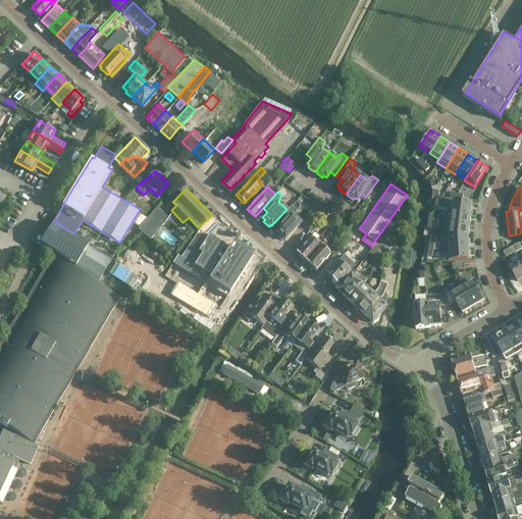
[(452,210),(471,213),(472,201),(449,198),(448,210),(452,210)]
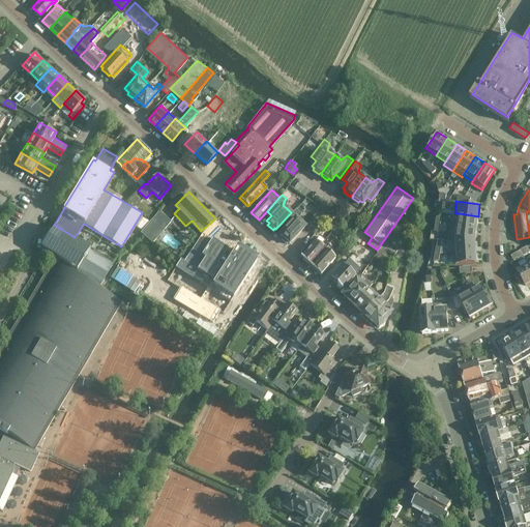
[(288,240),(289,241),(304,225),(298,220),(301,212),(295,207),(291,212),(281,224),(285,228),(280,233),(283,235),(281,237),(287,242),(288,240)]
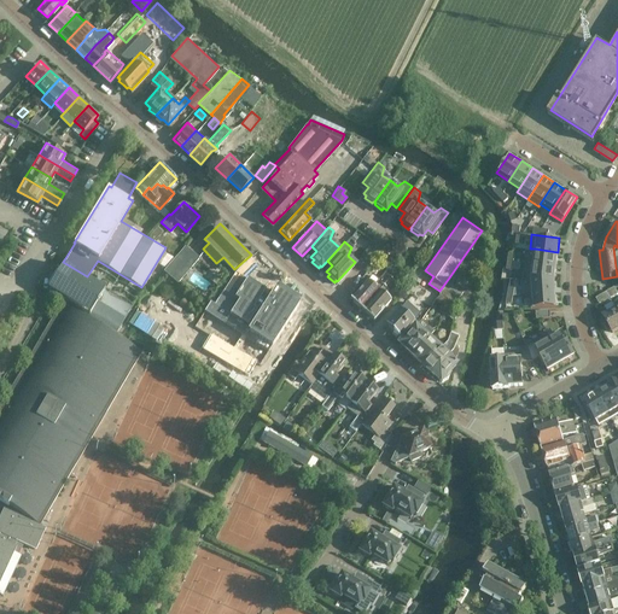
[(185,245),(164,269),(178,280),(198,256),(185,245)]
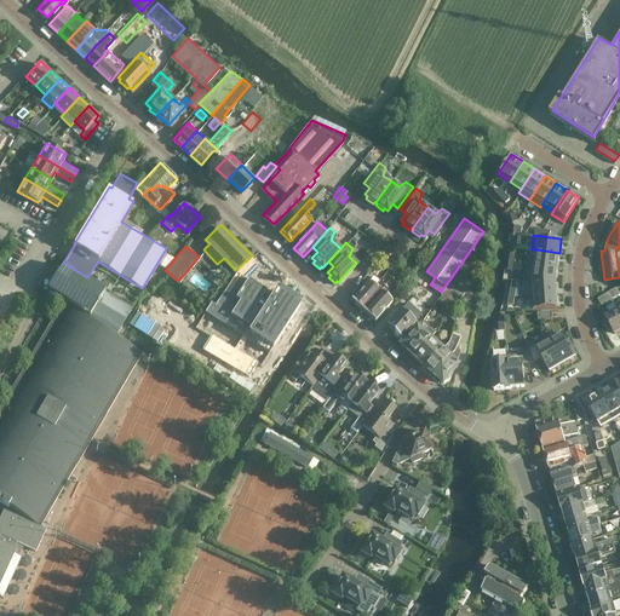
[(407,252),(401,248),(396,254),(403,258),(407,252)]
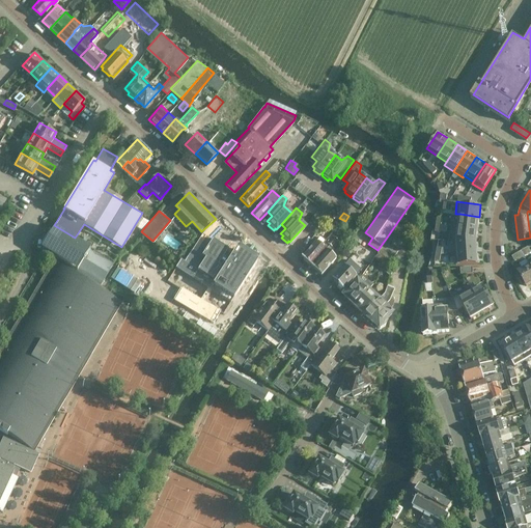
[(457,225),(478,228),(479,217),(459,214),(457,225)]
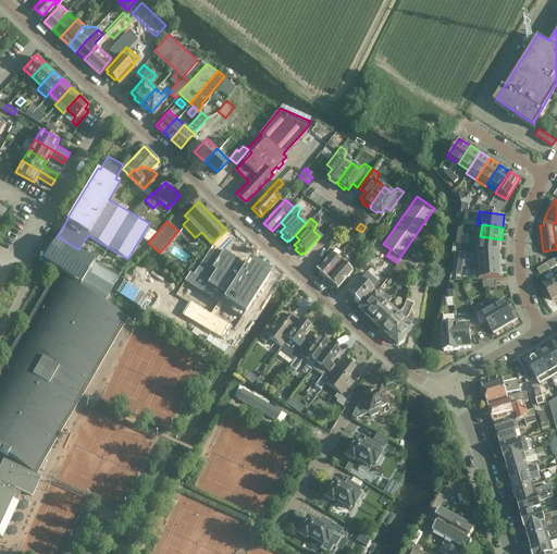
[(236,323),(270,271),(249,258),(226,230),(211,243),(206,247),(194,266),(193,265),(173,295),(211,319),(217,310),(236,323)]
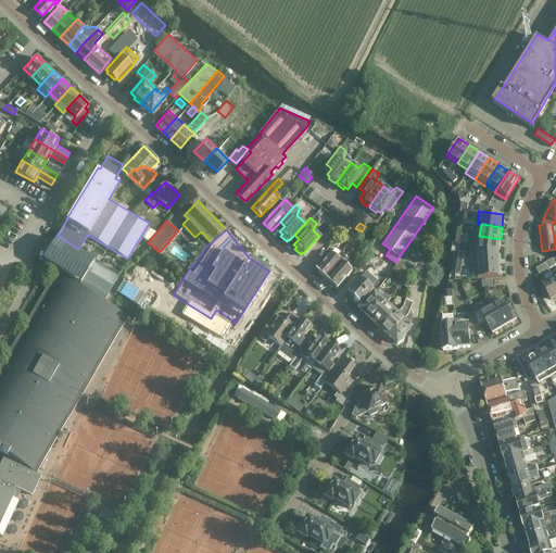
[(78,249),(57,236),(42,259),(104,297),(118,274),(78,250),(78,249)]
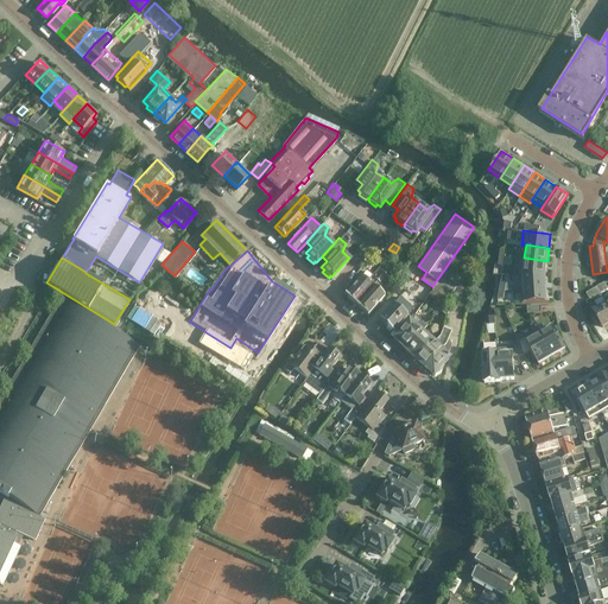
[(518,272),(545,273),(548,261),(524,258),(519,258),(518,272)]
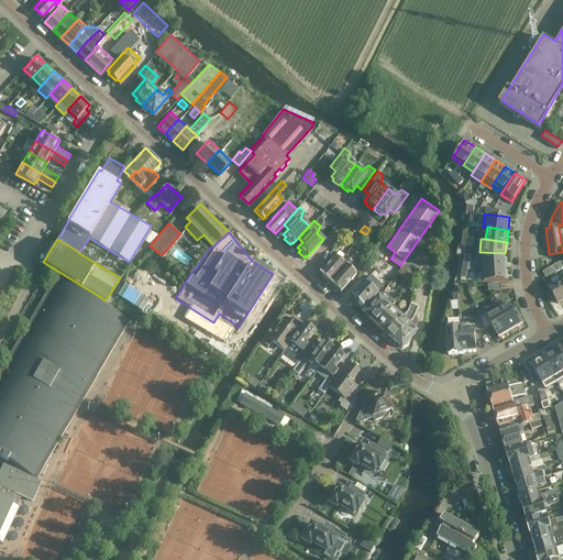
[(351,246),(356,251),(361,246),(355,242),(351,246)]
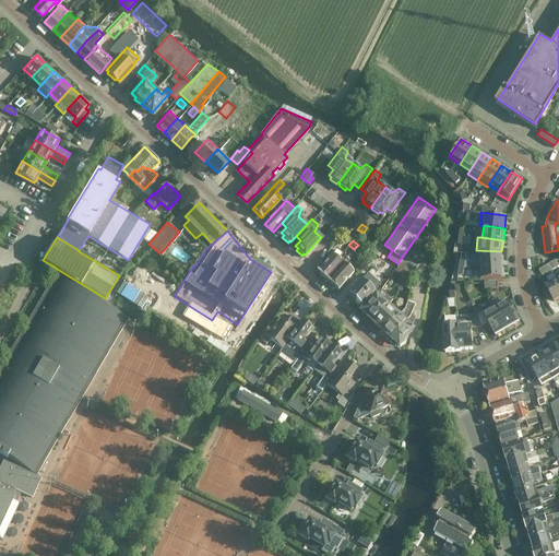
[(318,269),(328,278),(343,261),(353,250),(348,246),(339,256),(333,251),(318,269)]
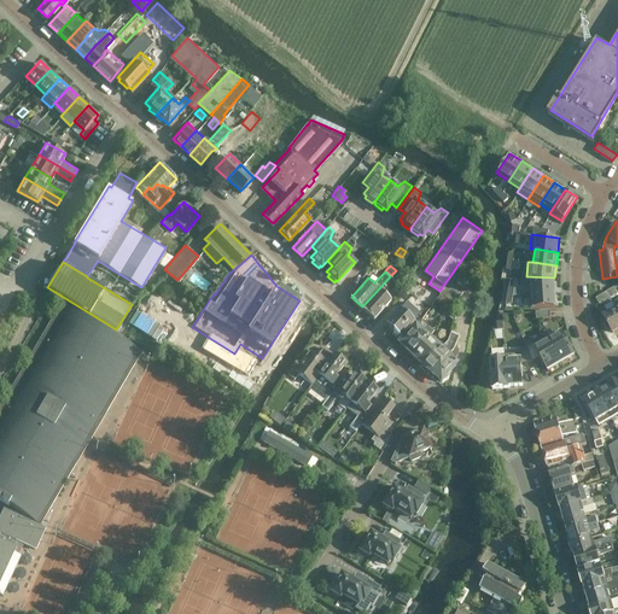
[(379,288),(362,307),(374,317),(391,299),(384,292),(389,287),(388,286),(394,279),(390,276),(379,288)]
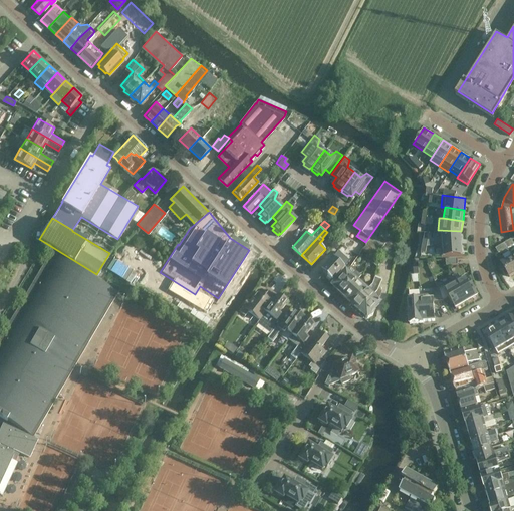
[(461,231),(438,230),(438,243),(440,243),(462,242),(461,231)]
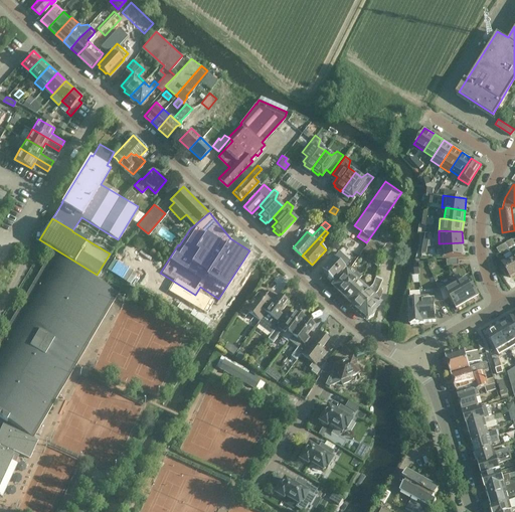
[(365,245),(372,252),(376,256),(377,253),(382,247),(381,247),(385,241),(374,231),(366,242),(365,243),(366,243),(365,245)]
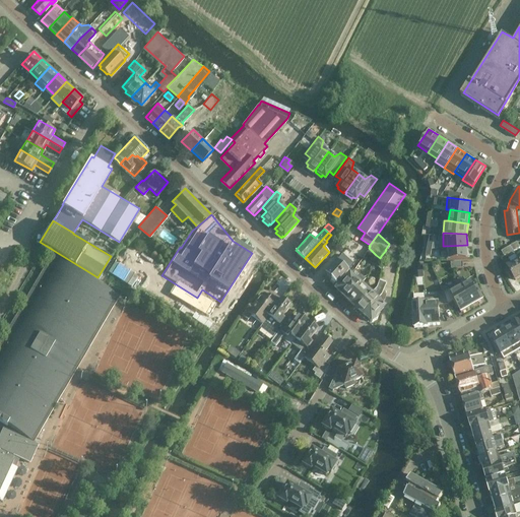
[(513,249),(519,245),(519,244),(517,239),(510,243),(513,249)]
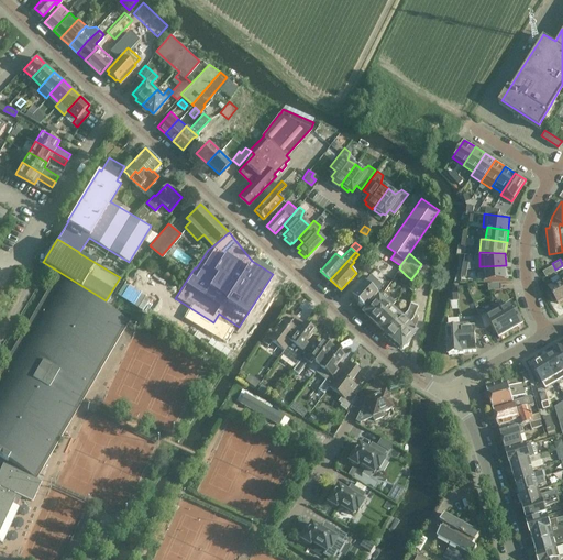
[(545,275),(551,272),(553,276),(558,274),(555,270),(552,263),(542,268),(545,275)]
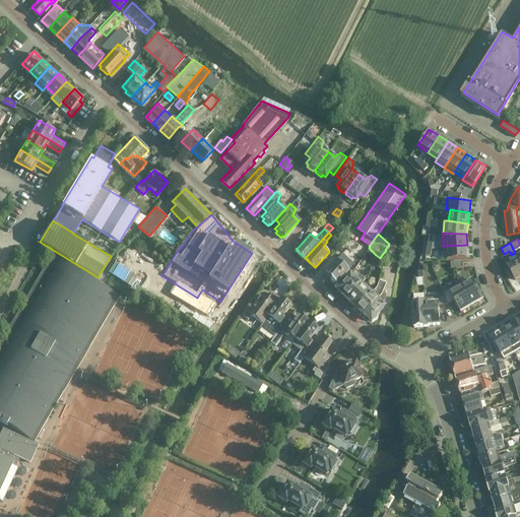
[(468,256),(467,245),(445,246),(446,258),(468,256)]
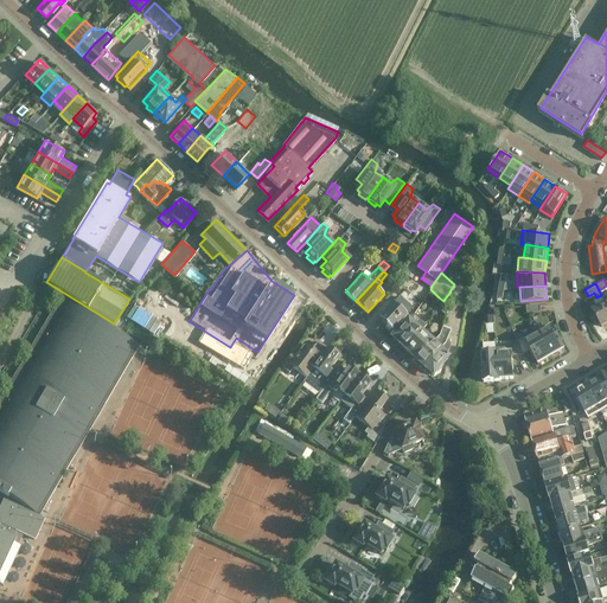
[(420,302),(425,295),(417,289),(411,297),(420,302)]
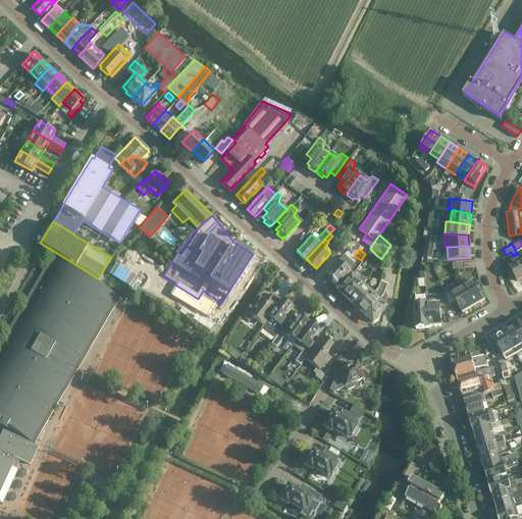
[(376,258),(377,256),(370,249),(368,251),(376,258)]
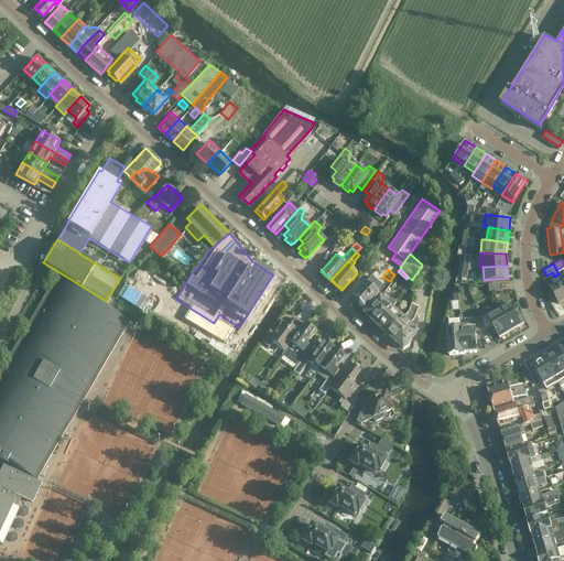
[(54,276),(0,368),(0,525),(13,497),(18,499),(20,494),(32,499),(40,479),(36,478),(52,451),(129,320),(54,276)]
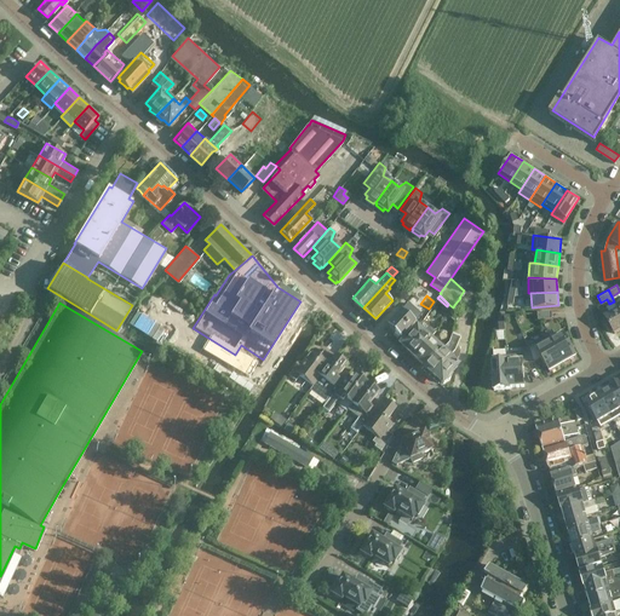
[(448,304),(447,306),(445,311),(455,320),(458,312),(452,308),(453,308),(448,304)]
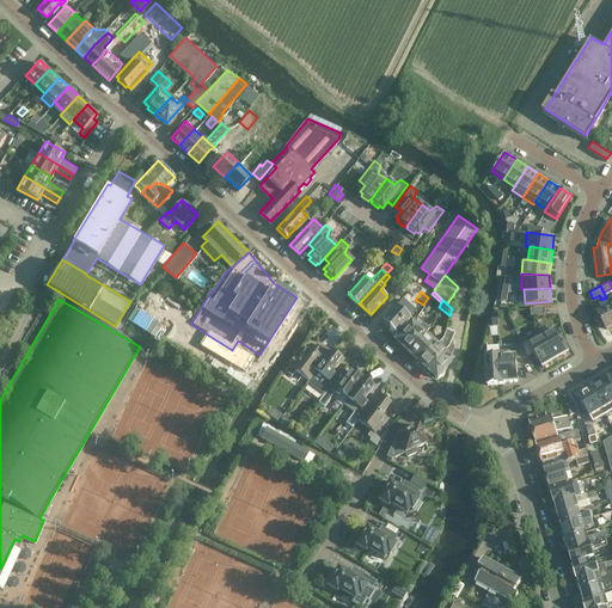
[(396,332),(410,317),(396,304),(381,319),(396,332)]
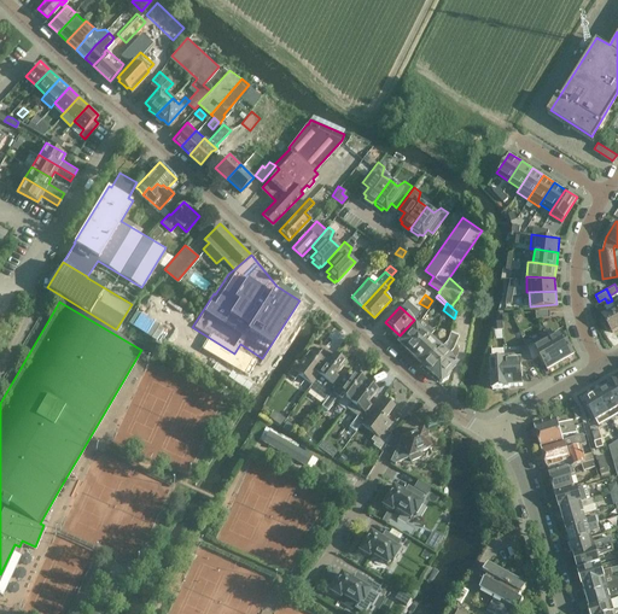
[(617,326),(617,309),(616,307),(602,314),(612,329),(617,326)]
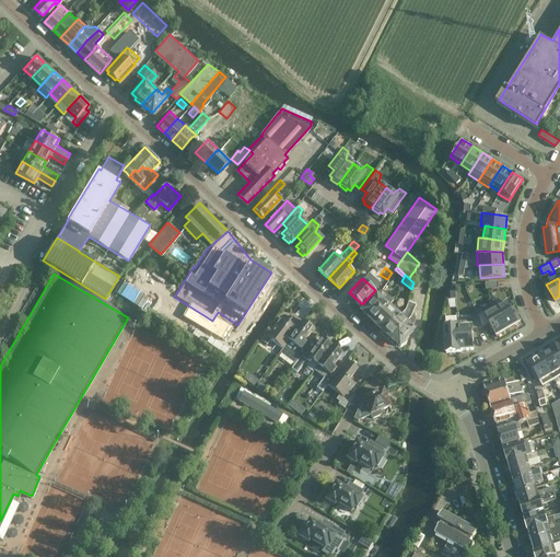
[(388,294),(385,299),(378,292),(363,310),(374,320),(389,302),(389,303),(393,299),(388,294)]
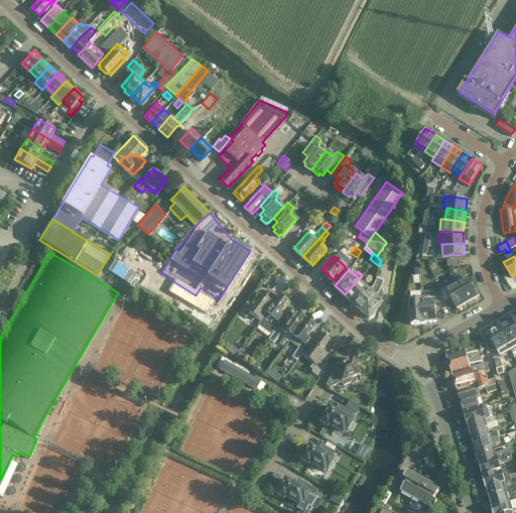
[(458,281),(469,301),(481,295),(469,275),(458,281)]
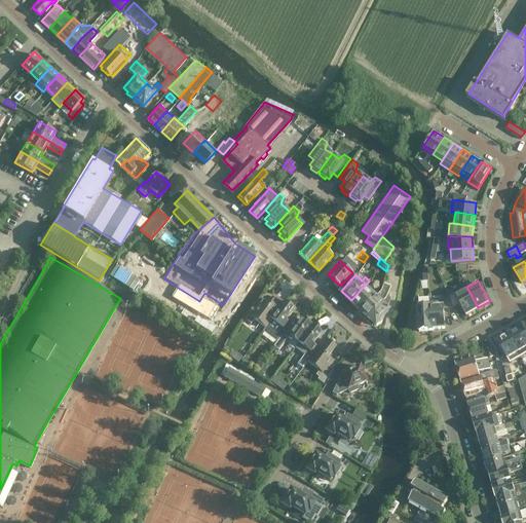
[(371,300),(377,294),(366,285),(366,284),(351,300),(360,307),(363,304),(364,304),(370,299),(371,300)]
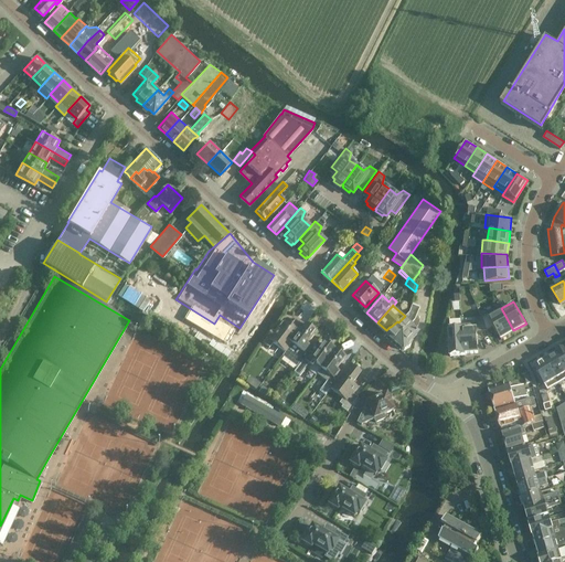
[(390,327),(386,330),(404,347),(409,343),(412,338),(411,337),(414,332),(415,326),(417,326),(418,324),(419,318),(415,316),(419,307),(418,307),(411,305),(408,313),(405,316),(398,322),(397,321),(391,327),(390,327)]
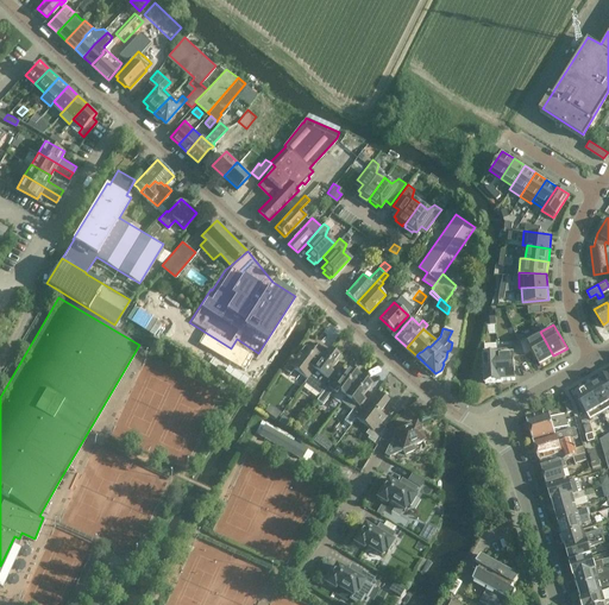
[(553,355),(538,328),(525,335),(526,336),(519,340),(525,354),(532,351),(540,364),(553,355)]
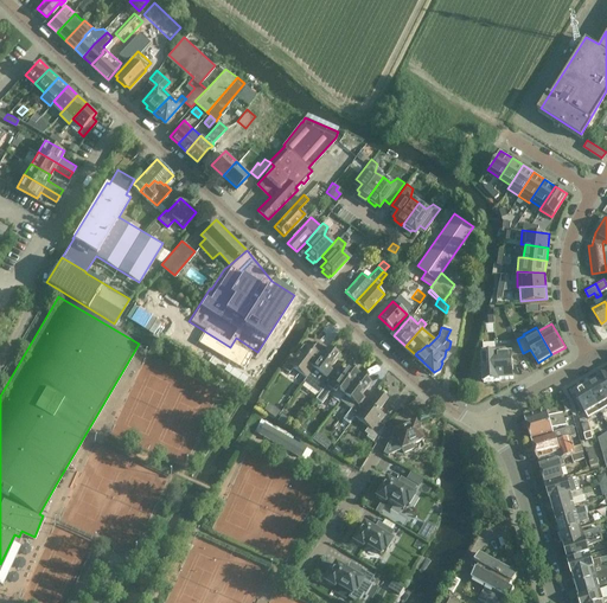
[(523,353),(517,339),(510,339),(511,345),(496,346),(498,378),(498,379),(499,379),(499,378),(513,377),(512,353),(523,353)]
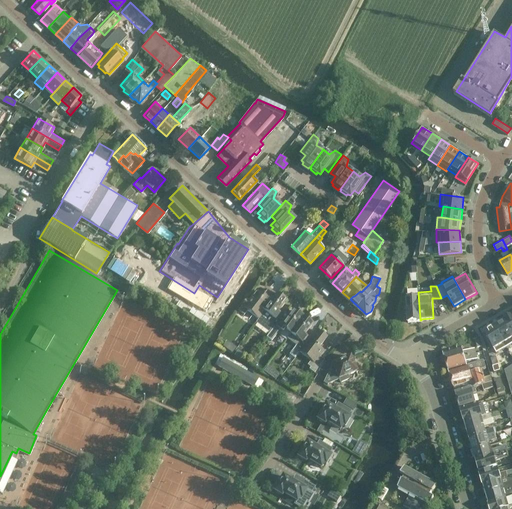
[(258,317),(264,309),(277,292),(271,288),(265,296),(256,289),(248,299),(246,297),(238,309),(244,313),(247,308),(258,317)]
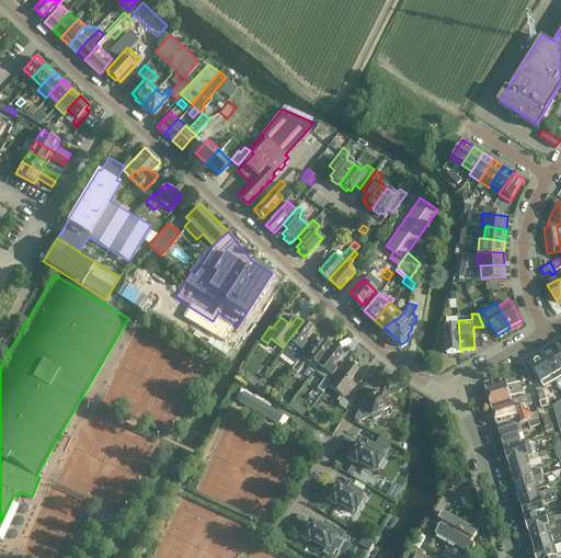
[(304,320),(289,339),(296,343),(293,349),(300,354),(307,345),(309,343),(305,340),(313,328),(304,320)]
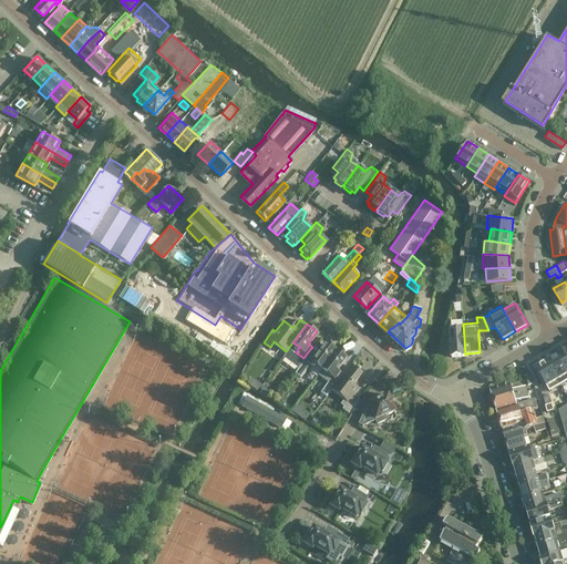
[(465,354),(463,324),(449,325),(450,338),(447,338),(447,346),(450,346),(451,356),(465,355),(465,354)]
